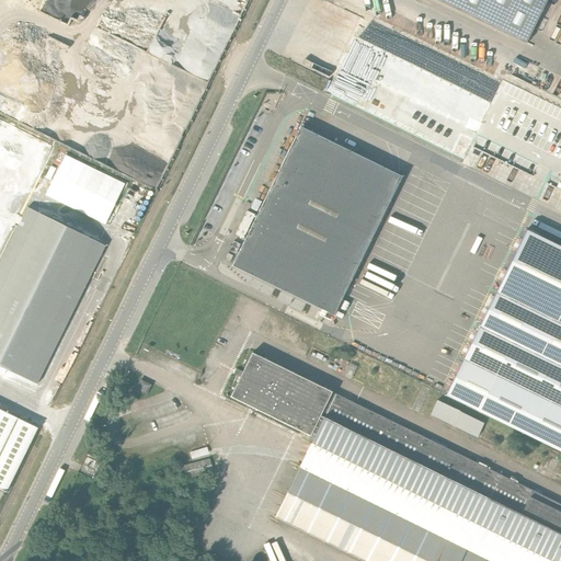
[(437,0),(526,43),(547,0),(437,0)]
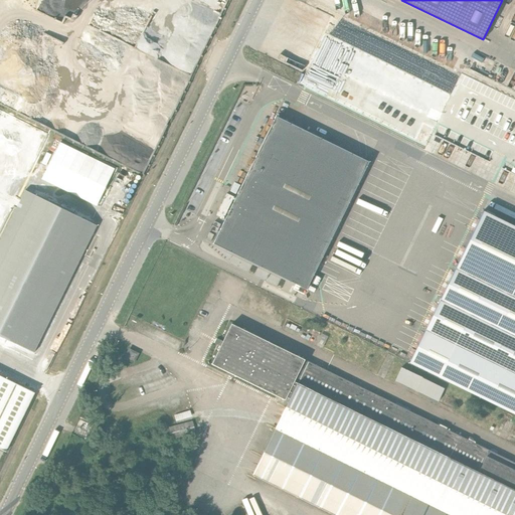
[(428,142),(465,56),(333,1),(297,86),(428,142)]
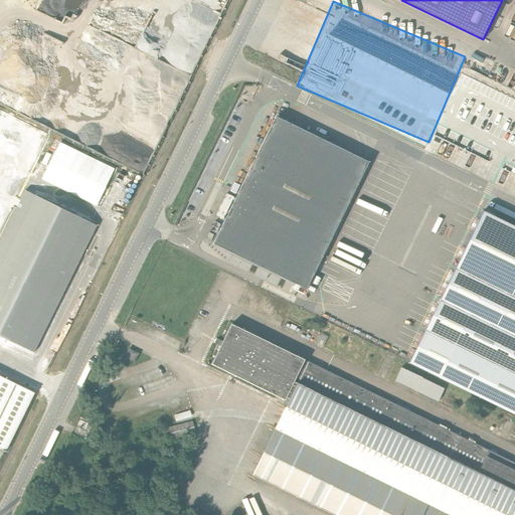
[(276,117),(213,243),(307,290),(369,162),(276,117)]
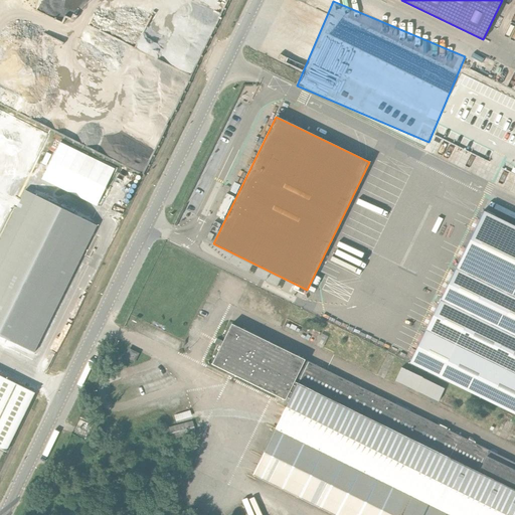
[(59,140),(42,179),(99,203),(117,164),(59,140)]
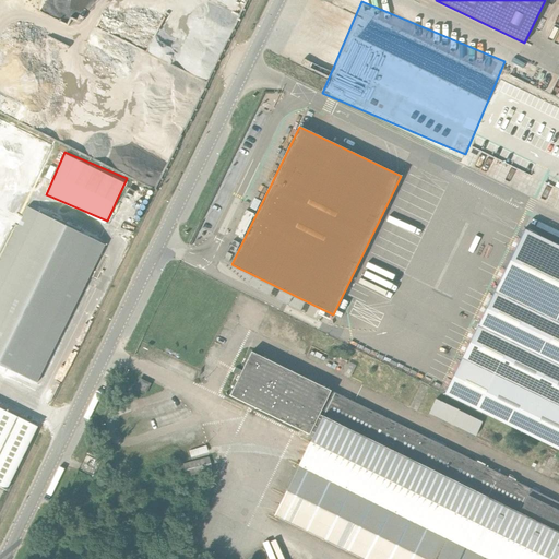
[(0,261),(0,365),(37,383),(105,245),(27,206),(0,261)]
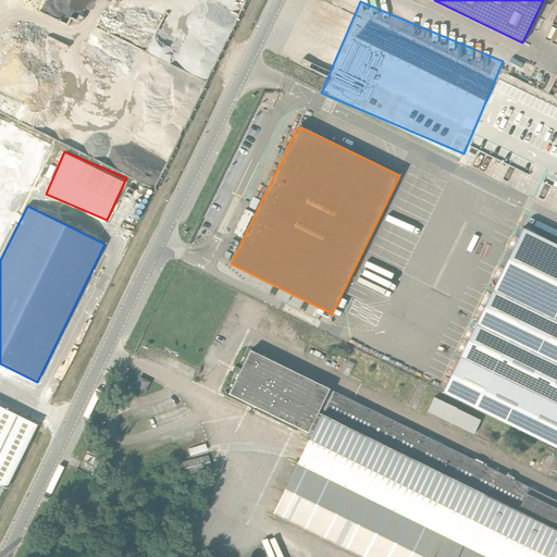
[(252,214),(244,210),(233,234),(242,237),(252,214)]
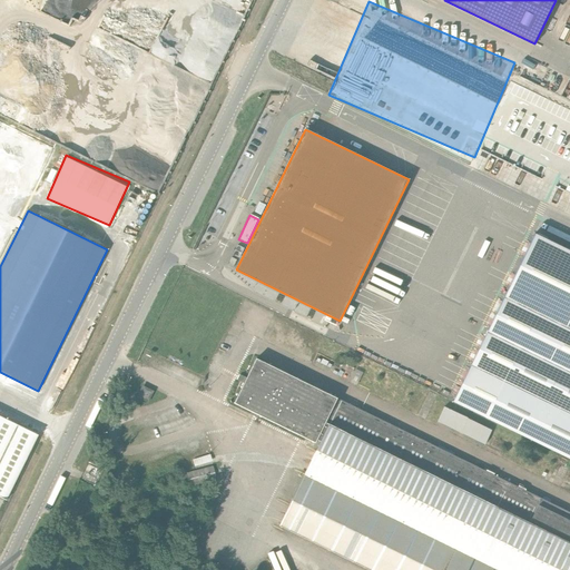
[(569,255),(527,234),(446,399),(482,415),(569,459),(569,255)]
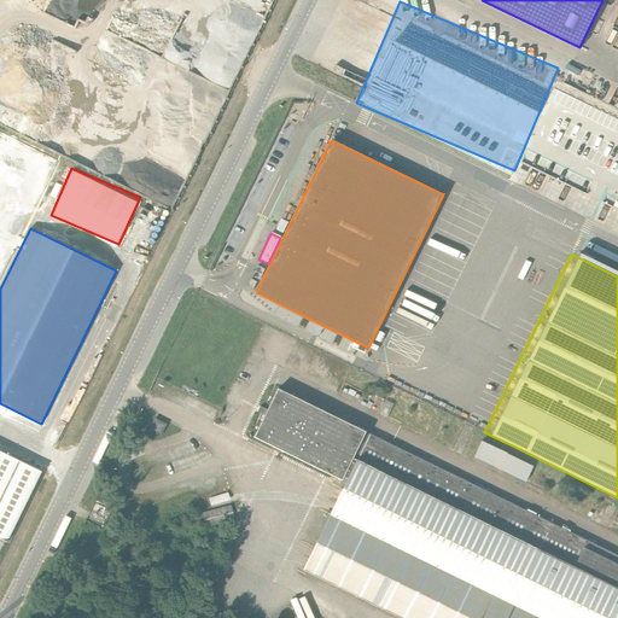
[(264,269),(257,266),(252,277),(260,280),(264,269)]
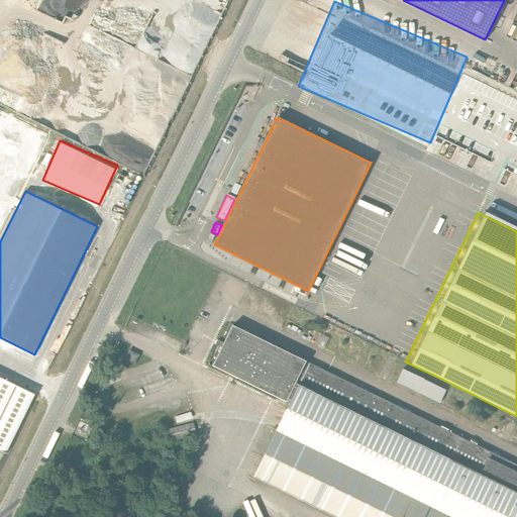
[(205,241),(210,243),(214,236),(209,234),(205,241)]
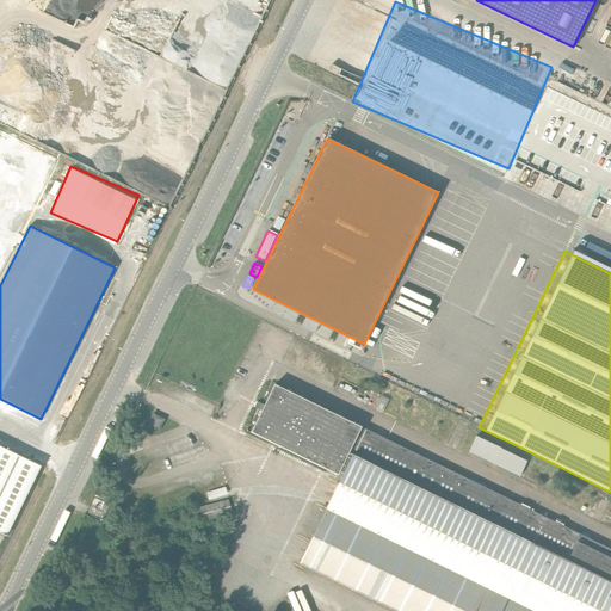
[(300,563),(396,610),(610,610),(610,549),(580,534),(580,535),(335,414),(275,384),(252,432),(338,475),(339,471),(344,474),(329,503),(303,556),(300,563)]
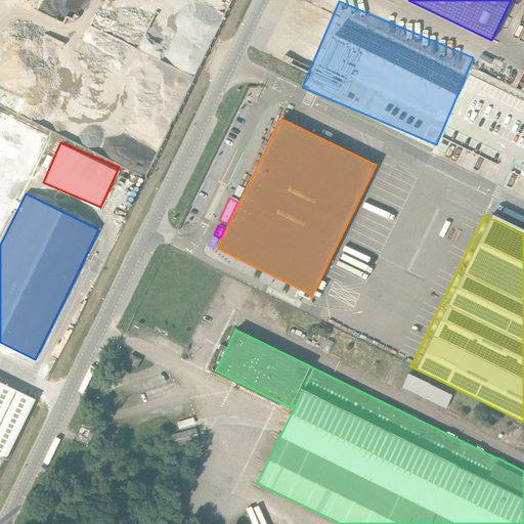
[(131,357),(129,363),(133,366),(133,367),(136,369),(140,361),(131,357)]
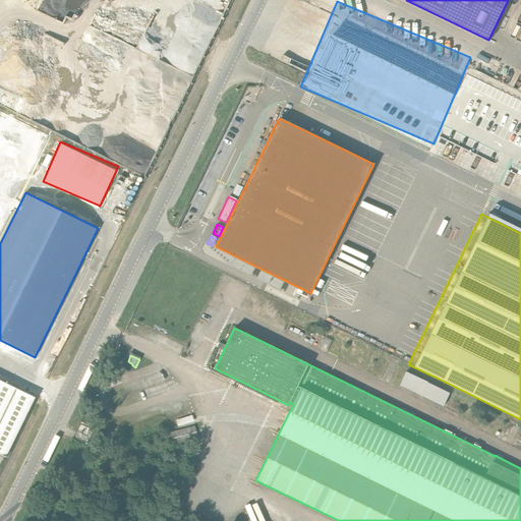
[(407,378),(401,390),(435,405),(440,392),(407,378)]
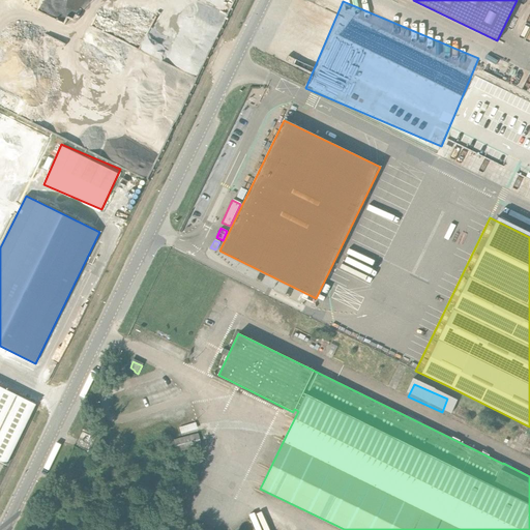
[(0,387),(0,465),(4,467),(13,448),(22,432),(35,405),(0,387)]
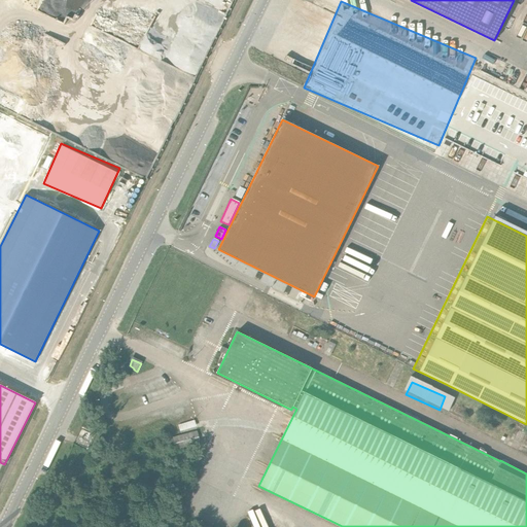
[(197,431),(172,437),(176,450),(200,444),(197,431)]
